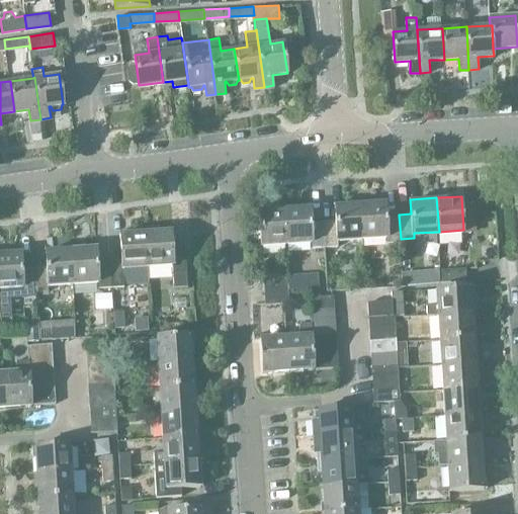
[(386,200),(360,202),(362,237),(387,235),(389,240),(401,239),(399,215),(387,216),(386,200)]
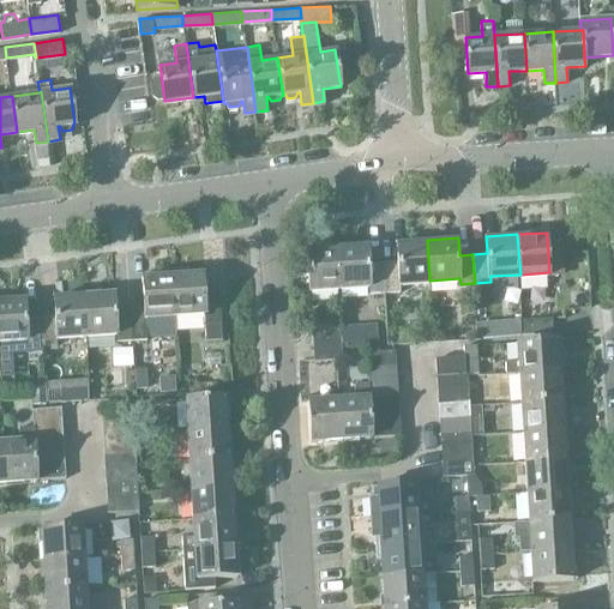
[(398,259),(384,260),(386,290),(402,289),(402,282),(429,281),(427,240),(397,242),(398,259)]
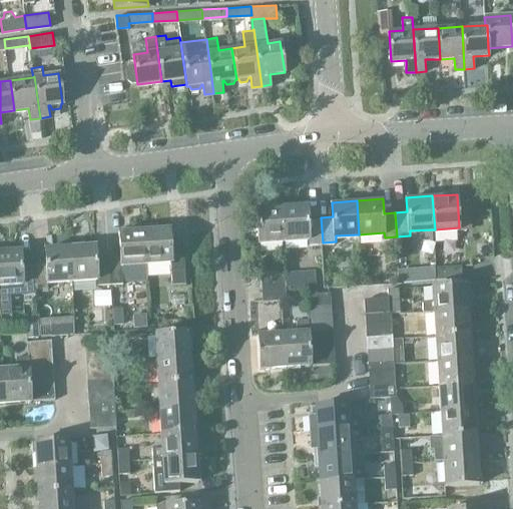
[(283,205),(285,238),(310,237),(310,242),(323,242),(321,217),(309,218),(308,203),(283,205)]
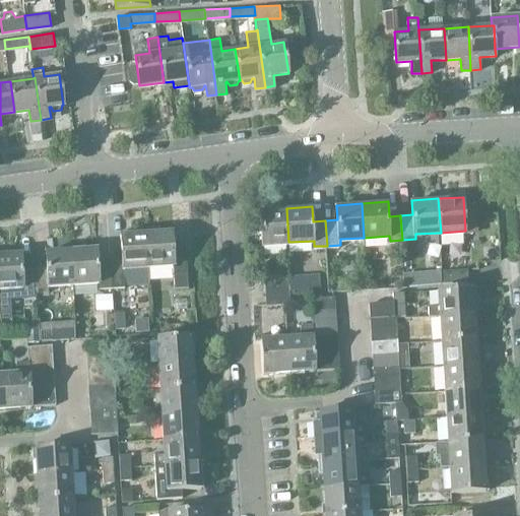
[(261,244),(288,242),(286,208),(259,210),(261,244)]
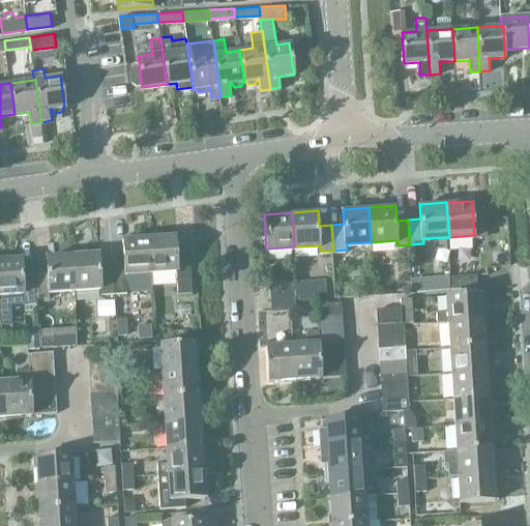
[(176,234),(149,235),(151,271),(177,269),(179,292),(193,291),(189,247),(177,249),(176,234)]
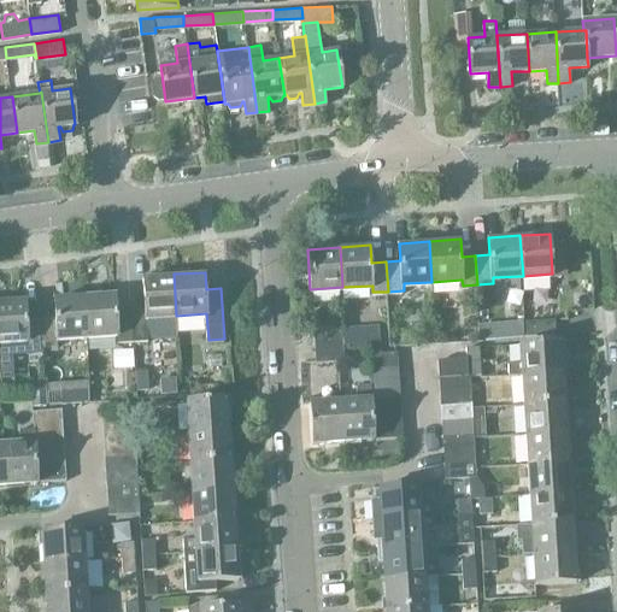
[(146,307),(130,309),(133,339),(150,339),(147,318),(176,316),(174,274),(144,276),(146,307)]
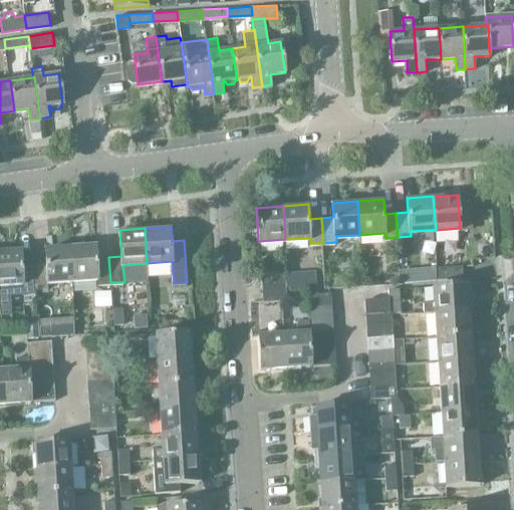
[(96,243),(70,245),(72,280),(97,278),(97,283),(110,282),(108,257),(97,258),(96,243)]
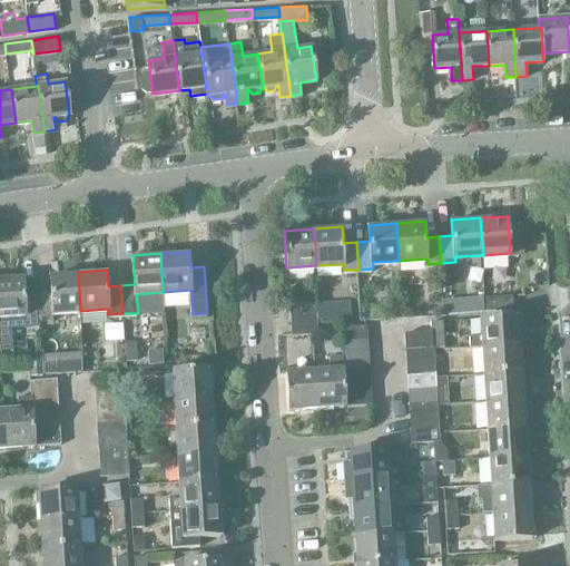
[(23,276),(15,276),(11,272),(0,272),(0,327),(9,327),(9,315),(26,314),(26,320),(40,320),(38,291),(25,292),(23,276)]
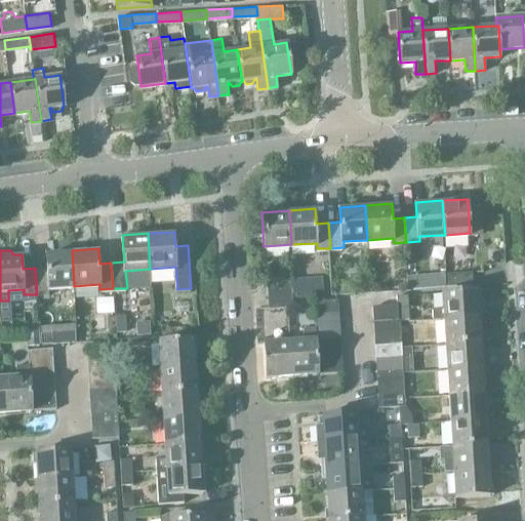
[(46,267),(35,268),(37,294),(49,293),(48,288),(74,286),(72,250),(45,252),(46,267)]
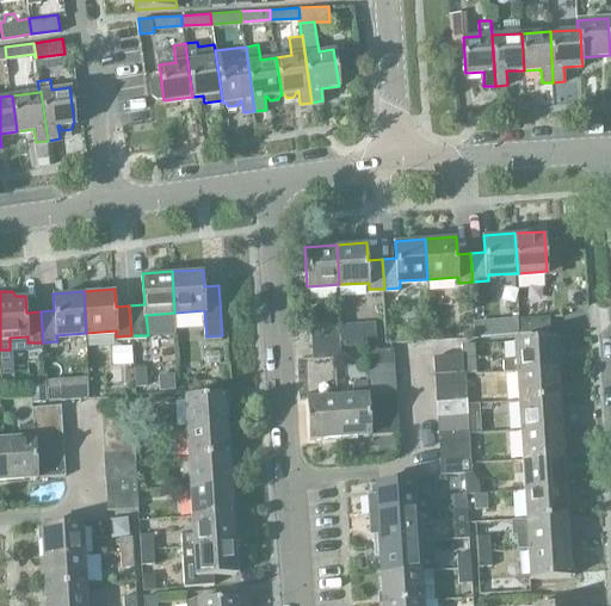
[(520,315),(522,332),(549,331),(548,314),(520,315)]
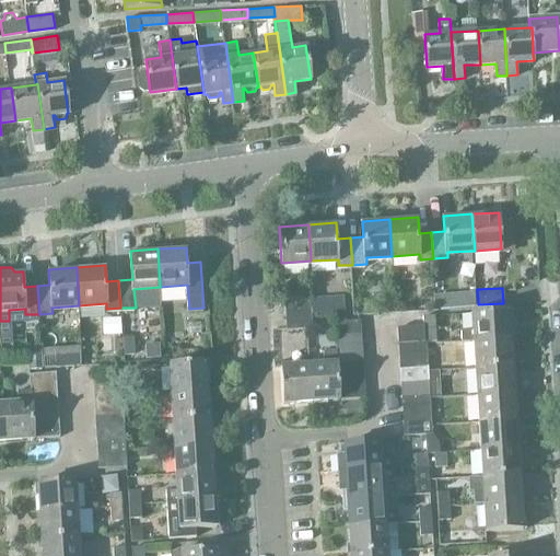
[(450,291),(435,291),(435,305),(451,304),(450,291)]
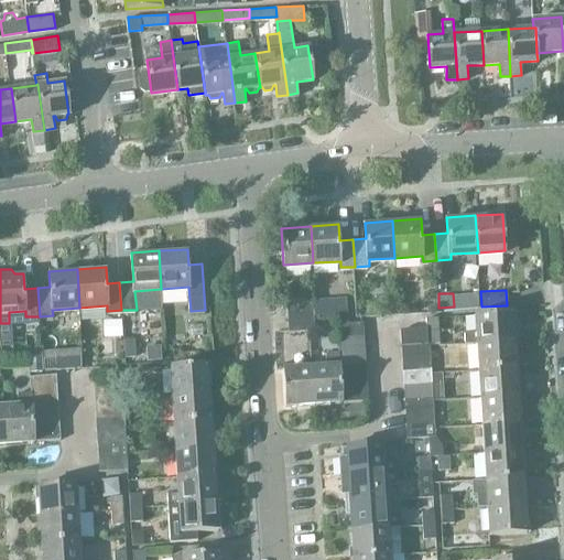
[(286,301),(288,315),(316,313),(315,300),(286,301)]
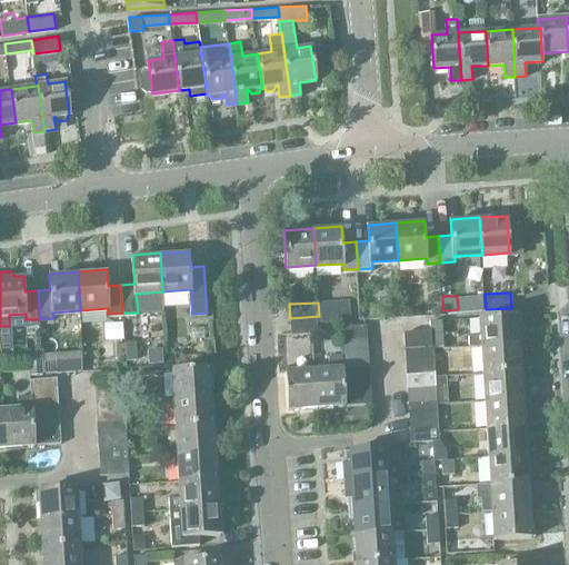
[(480,315),(481,333),(468,334),(469,345),(481,344),(519,342),(517,313),(480,315)]
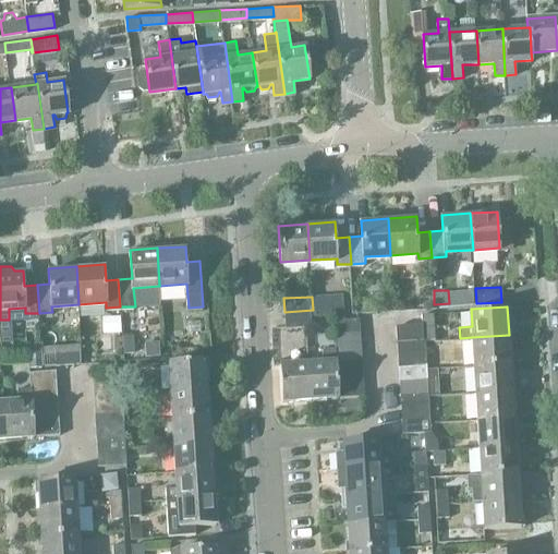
[(313,310),(284,312),(286,324),(313,323),(313,310)]
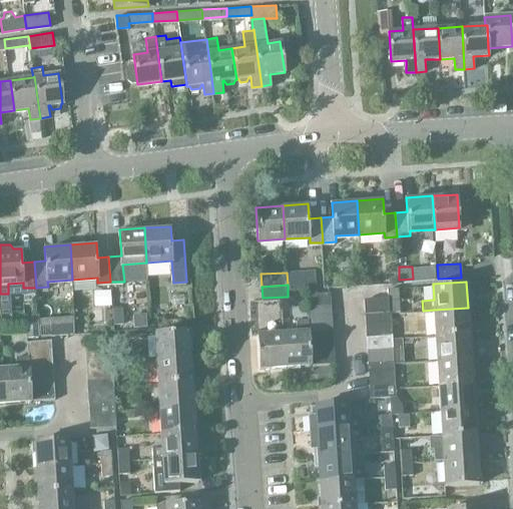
[(388,287),(388,296),(389,311),(391,311),(399,311),(398,287),(388,287)]
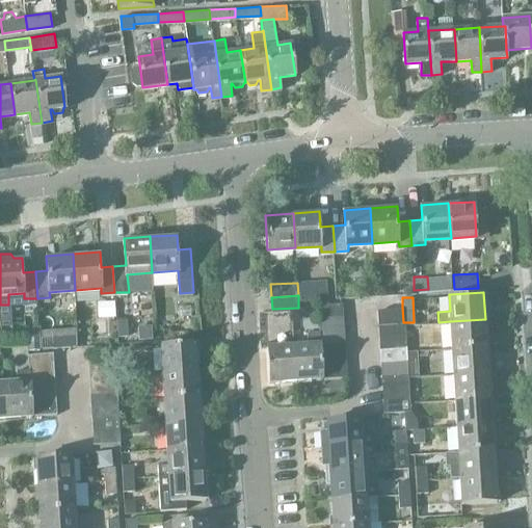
[(317,304),(318,316),(342,314),(341,302),(317,304)]
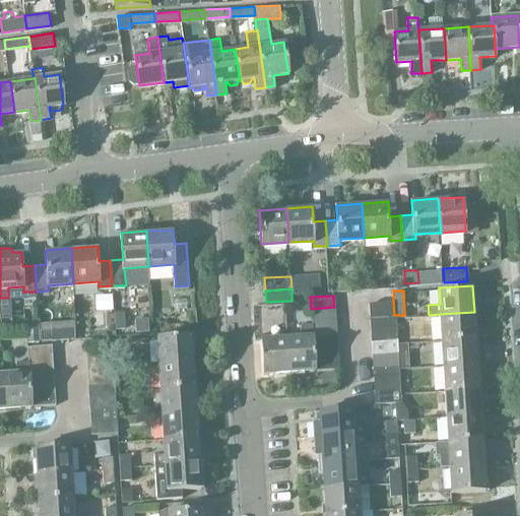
[(369,302),(370,317),(394,315),(393,300),(369,302)]
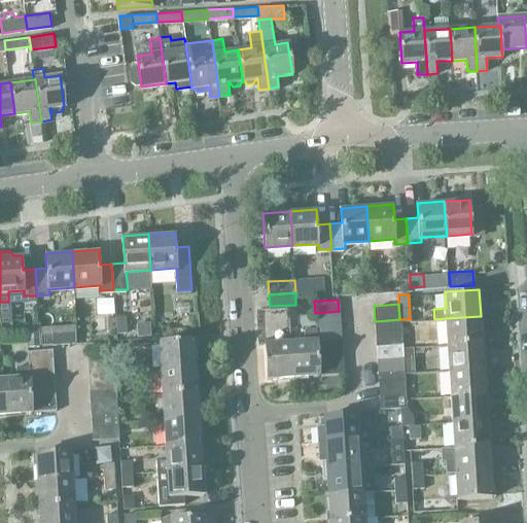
[(315,313),(315,324),(339,323),(339,311),(315,313)]
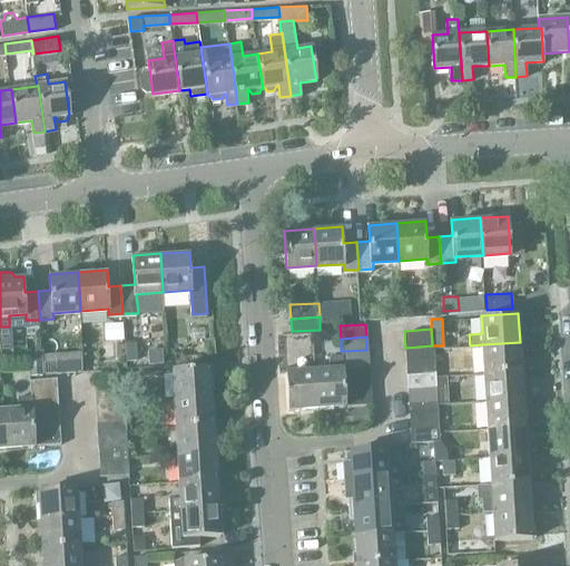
[(482,344),(484,371),(521,368),(520,342),(482,344)]
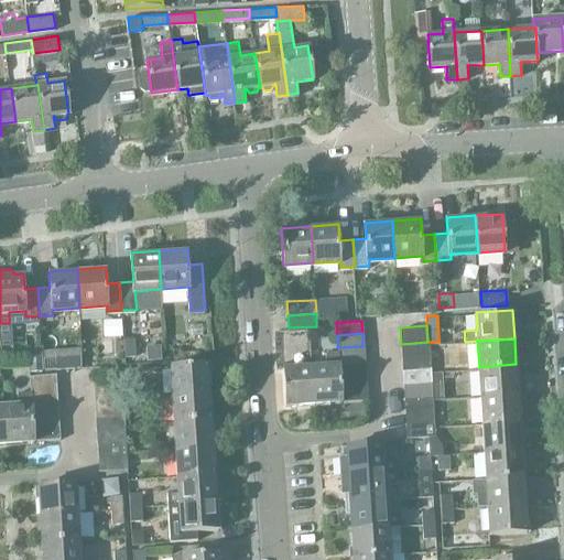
[(401,344),(402,356),(431,354),(430,342),(427,342),(401,344)]
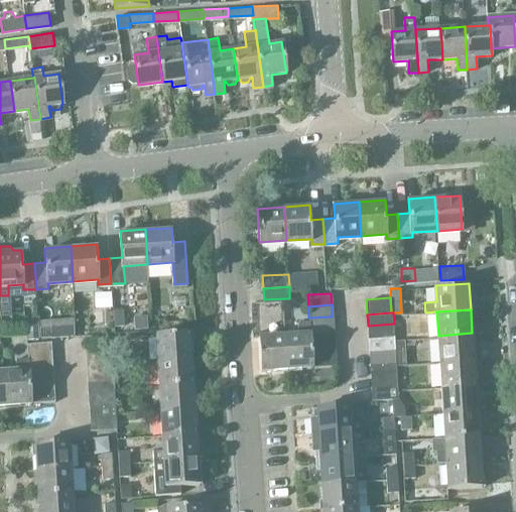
[(308,317),(309,320),(309,330),(333,328),(332,316),(308,317)]
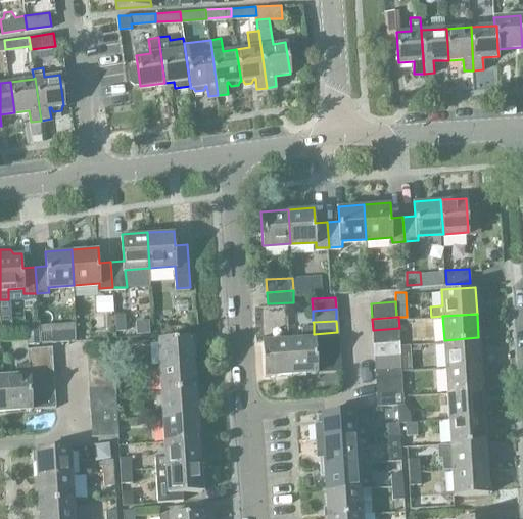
[(288,338),(289,371),(316,369),(316,358),(315,345),(314,337),(314,334),(314,324),(301,325),(302,337),(288,338)]
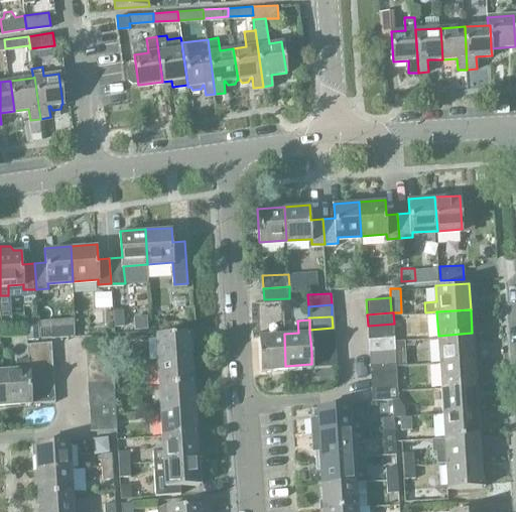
[(38,338),(37,323),(37,322),(25,323),(26,339),(27,339),(38,338)]
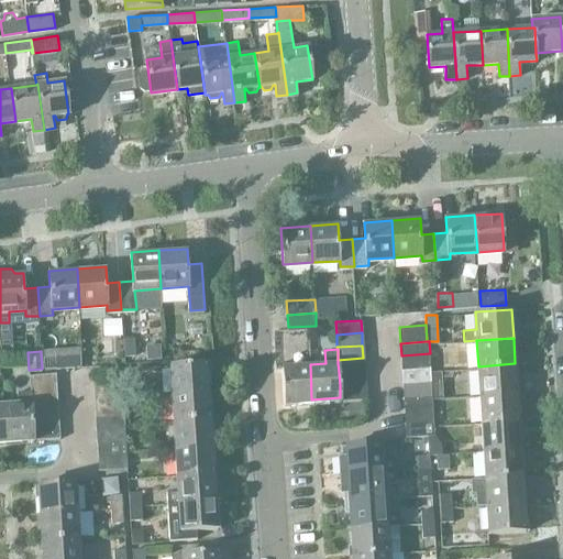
[(401,355),(401,369),(431,366),(430,353),(401,355)]
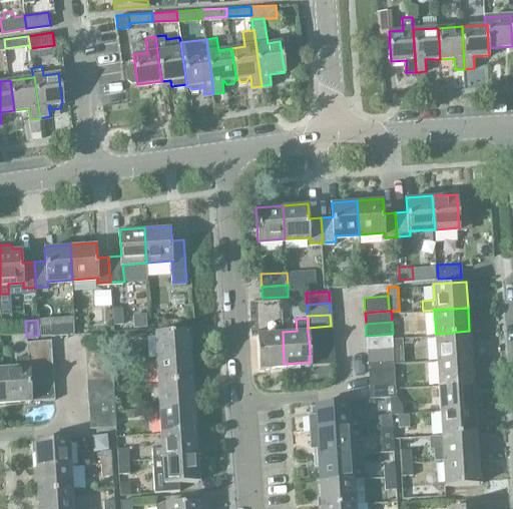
[(308,328),(308,331),(309,339),(332,338),(331,326),(308,328)]
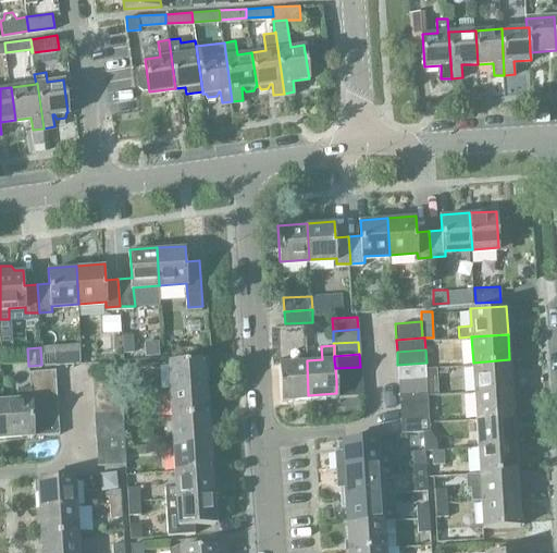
[(169,359),(171,386),(208,384),(207,357),(169,359)]
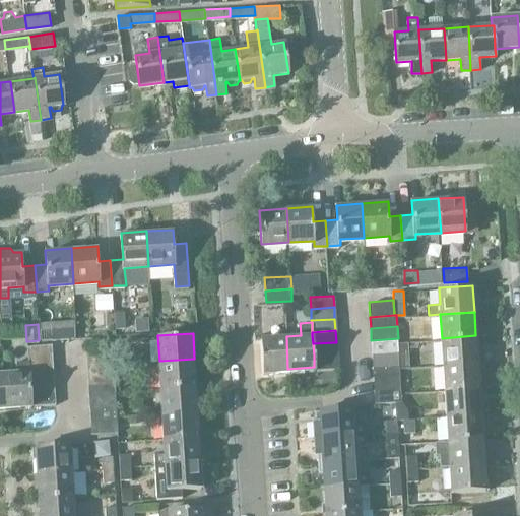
[(442,338),(443,365),(477,362),(475,335),(442,338)]
